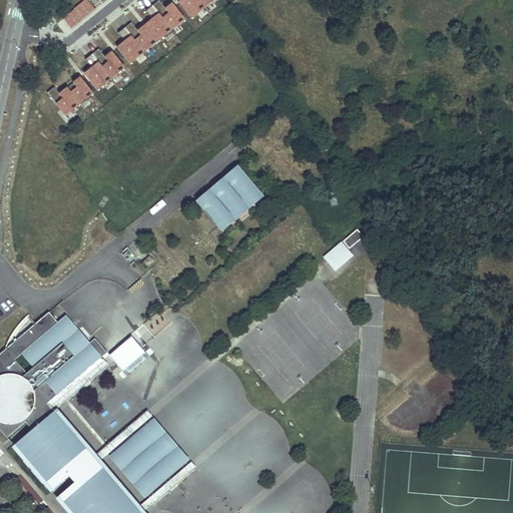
[(95,10),(87,0),(85,0),(81,4),(89,15),(95,10)]
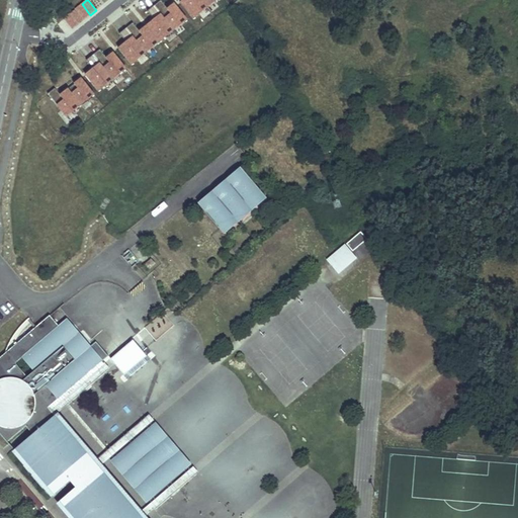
[(193,19),(208,8),(201,0),(185,0),(181,4),(193,19)]
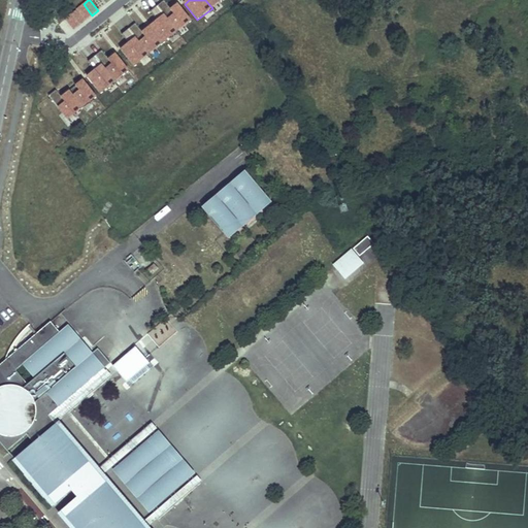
[(177,31),(191,20),(178,5),(171,10),(164,1),(158,6),(177,31)]
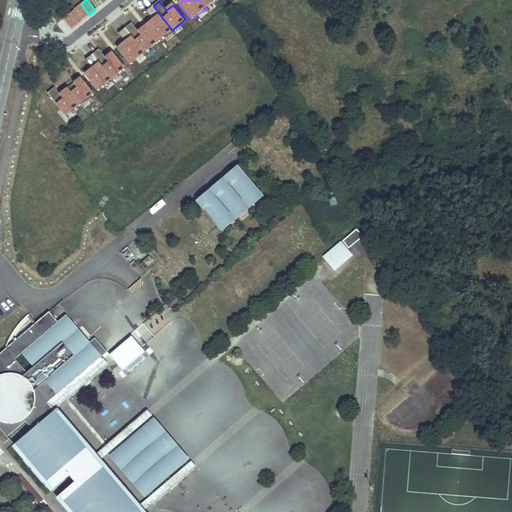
[(89,15),(81,4),(75,9),(83,19),(89,15)]
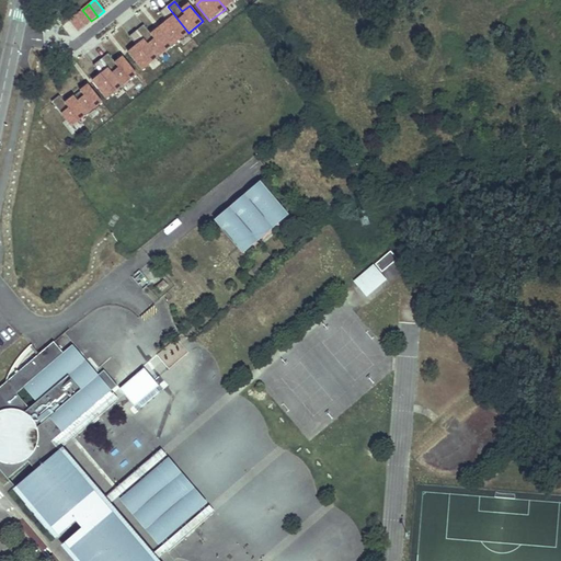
[(172,45),(189,33),(168,7),(160,12),(168,22),(159,29),(172,45)]
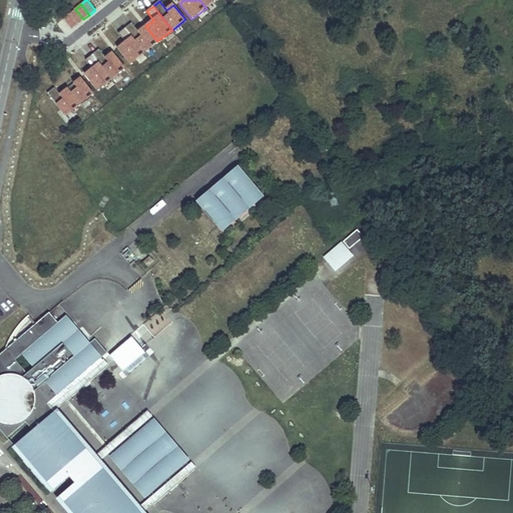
[(157,41),(145,26),(138,32),(131,23),(125,28),(144,52),(157,41)]
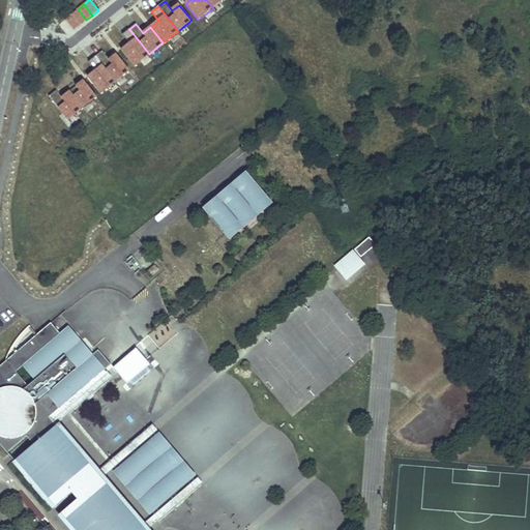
[(149,54),(129,29),(123,34),(129,43),(121,50),(134,65),(149,54)]
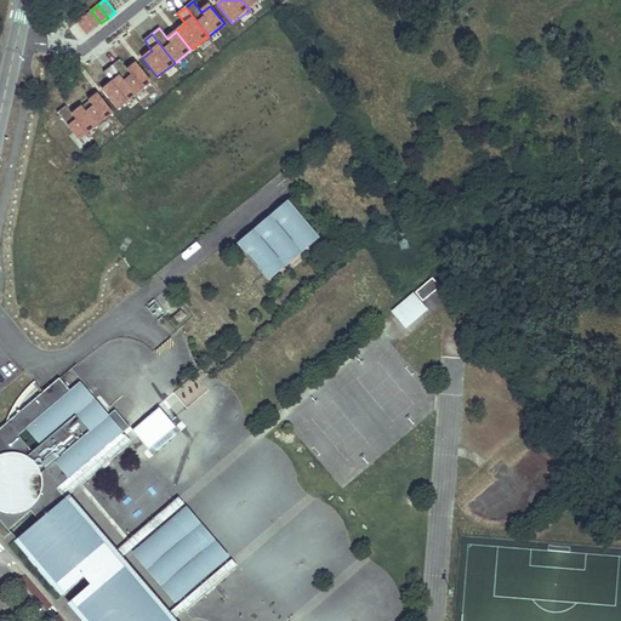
[(112,66),(135,93),(151,81),(137,63),(129,70),(120,60),(112,66)]
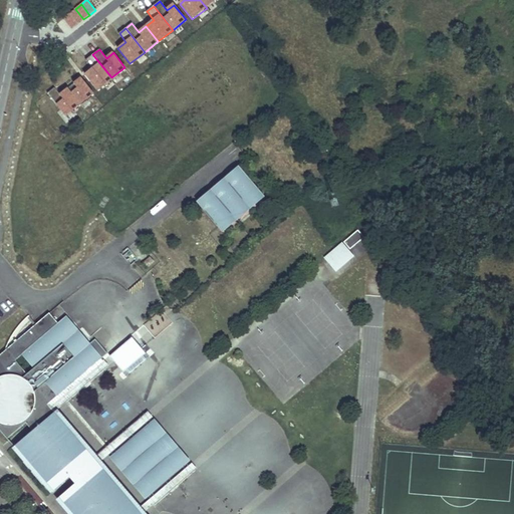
[(111,77),(92,54),(86,59),(93,68),(85,74),(96,89),(111,77)]
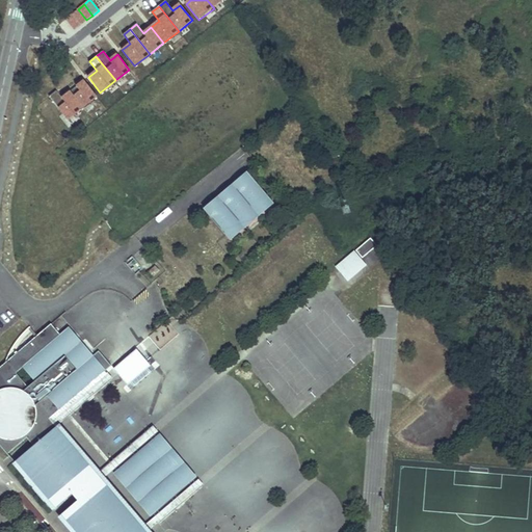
[(96,96),(83,79),(70,90),(82,106),(96,96)]
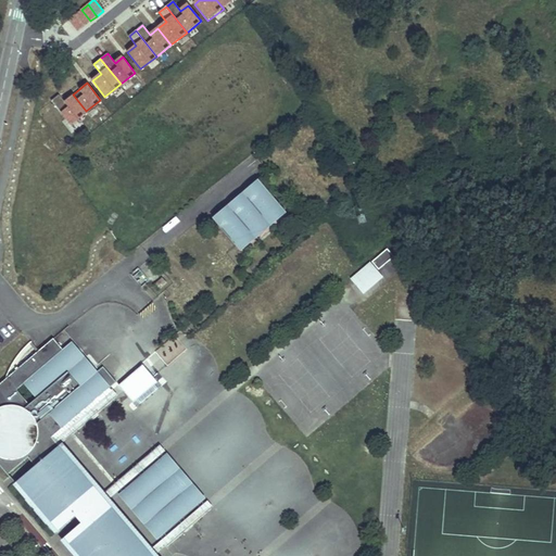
[(73,95),(64,101),(59,95),(52,100),(71,124),(86,111),(73,95)]
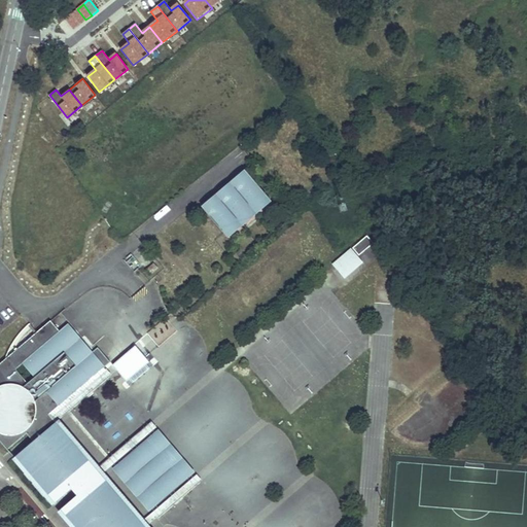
[(267,198),(245,172),(235,180),(241,188),(238,191),(231,183),(220,192),(226,200),(223,204),(216,196),(206,205),(212,212),(208,216),(223,234),(238,221),(252,209),(267,198)]
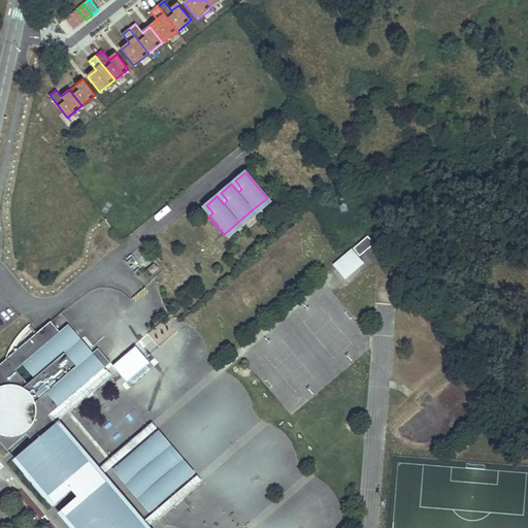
[(241,189),(235,180),(231,184),(238,192),(241,189)]
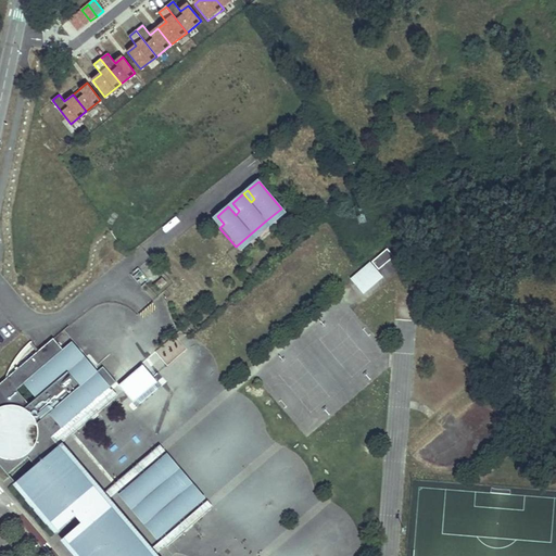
[(239,211),(232,203),(228,206),(236,215),(239,211)]
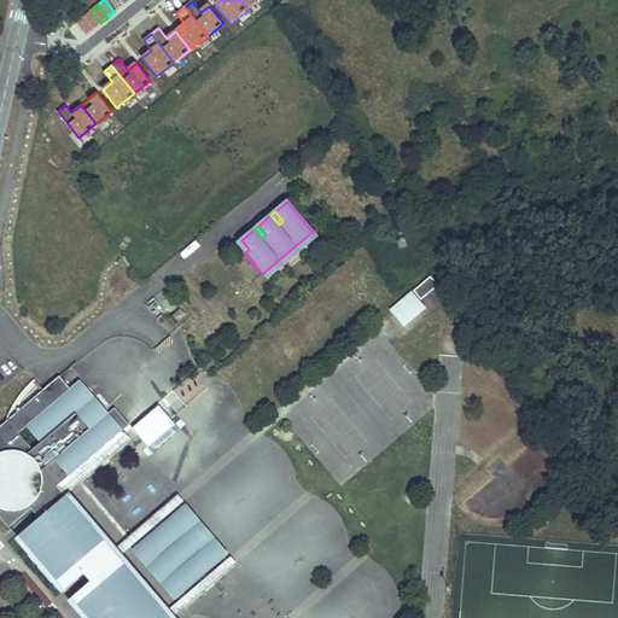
[(318,238),(313,232),(296,245),(301,251),(318,238)]
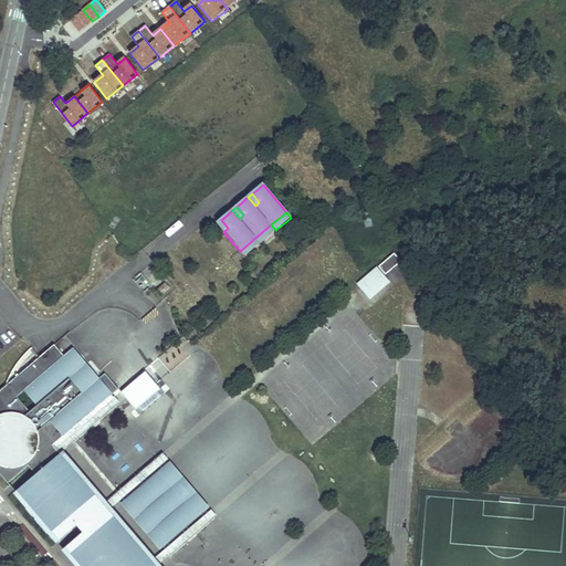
[(228,228),(221,220),(217,223),(223,232),(228,228)]
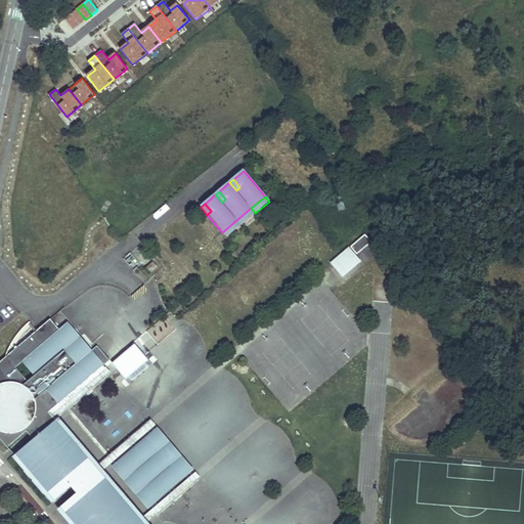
[(255,213),(251,208),(236,220),(241,225),(255,213)]
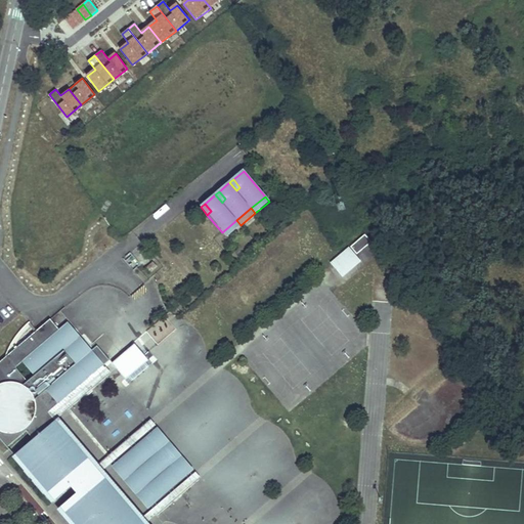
[(241,225),(236,220),(222,232),(226,237),(241,225)]
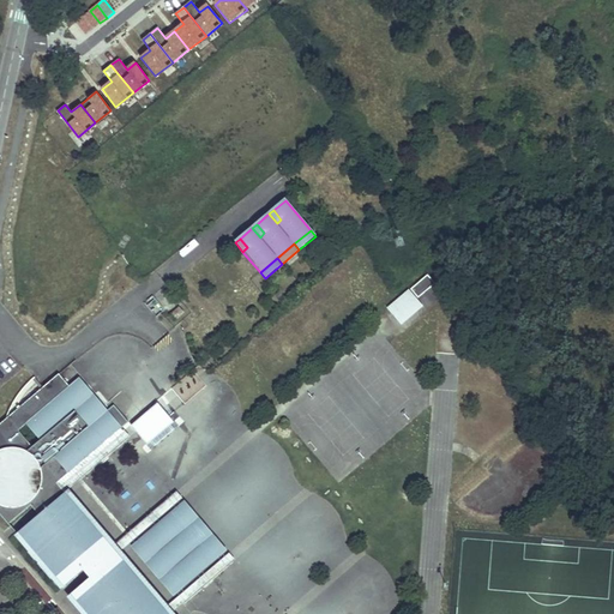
[(435,284),(428,275),(410,289),(417,299),(435,284)]
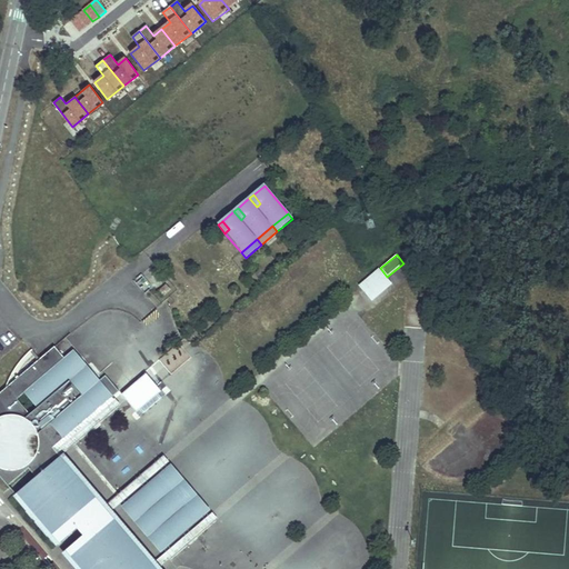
[(141,277),(136,285),(146,291),(151,285),(141,277)]
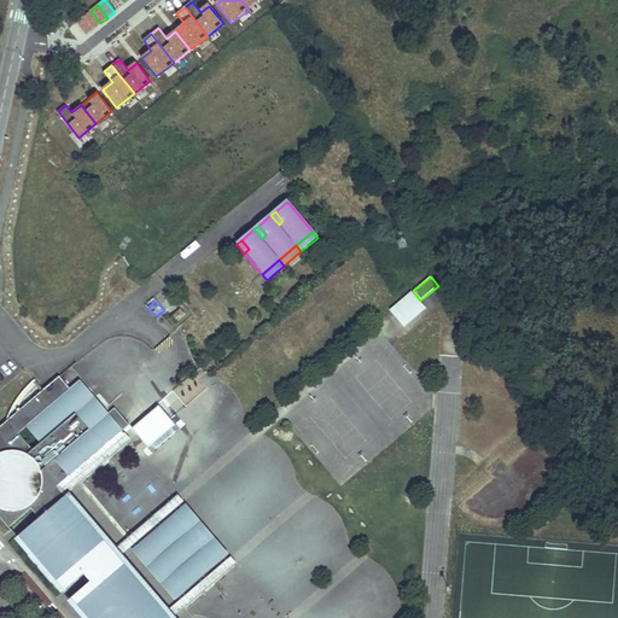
[(181,309),(172,318),(176,324),(186,315),(181,309)]
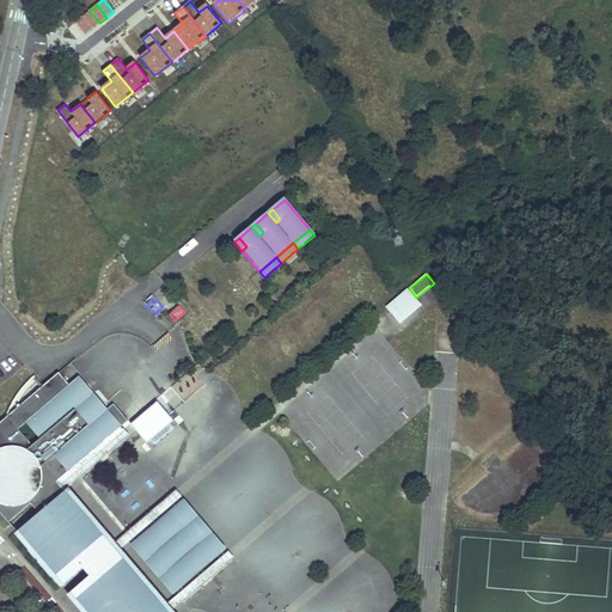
[(79,379),(69,386),(61,374),(46,387),(8,418),(0,424),(0,510),(10,522),(31,503),(42,515),(20,534),(62,585),(85,565),(95,577),(73,595),(102,611),(167,611),(164,607),(166,605),(122,554),(120,556),(109,544),(111,542),(69,493),(67,494),(57,482),(129,421),(115,404),(106,411),(79,379)]
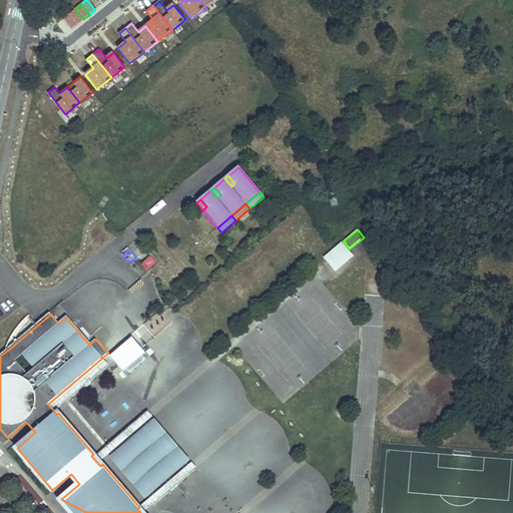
[(109,366),(104,360),(51,405),(56,411),(109,366)]
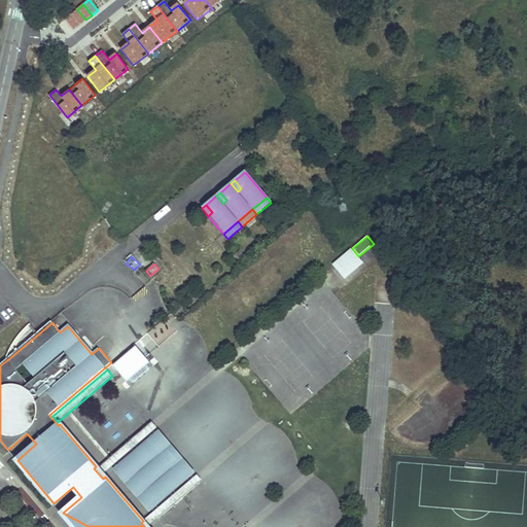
[(157,428),(152,422),(98,468),(104,475),(157,428)]
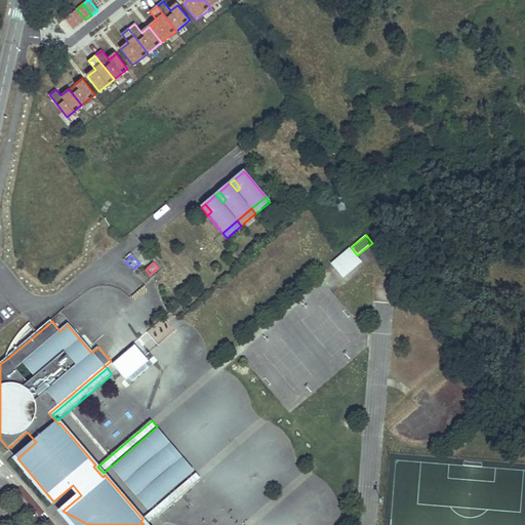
[(195,471),(159,429),(113,468),(149,511),(195,471)]
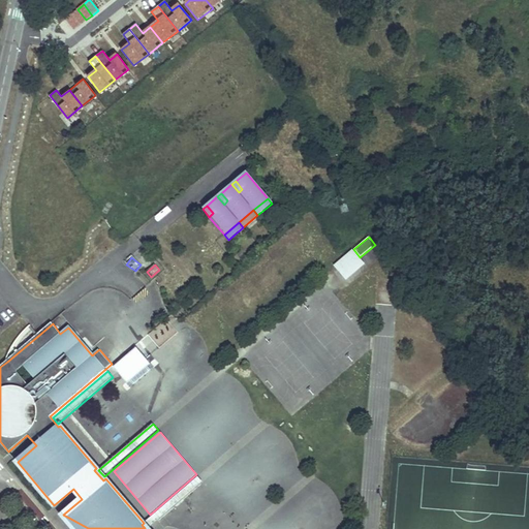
[(62,502),(54,508),(58,514),(66,507),(62,502)]
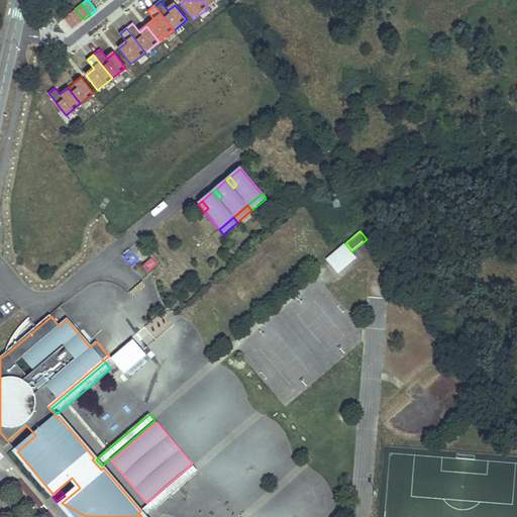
[(86,516),(62,503),(73,516),(86,516)]
